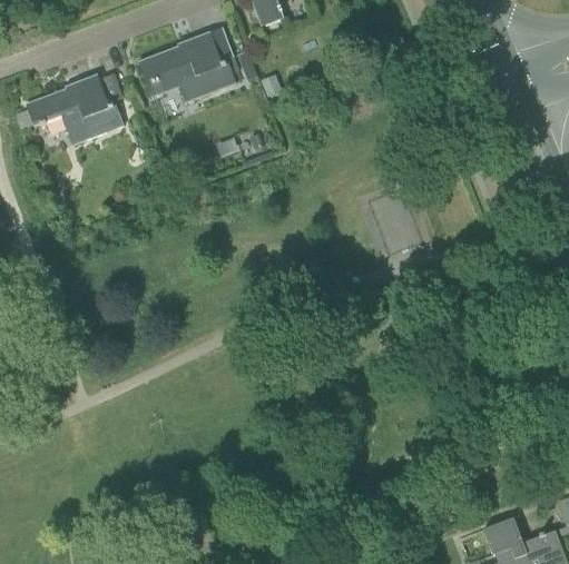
[(251,0),(261,25),(284,17),(277,0),(251,0)]
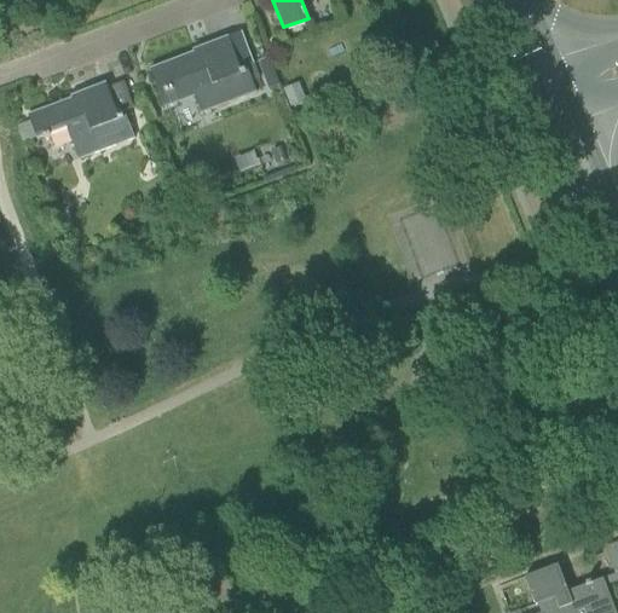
[(247,61),(240,64),(229,33),(211,39),(212,45),(196,51),(195,47),(150,65),(165,104),(195,93),(201,110),(258,88),(247,61)]
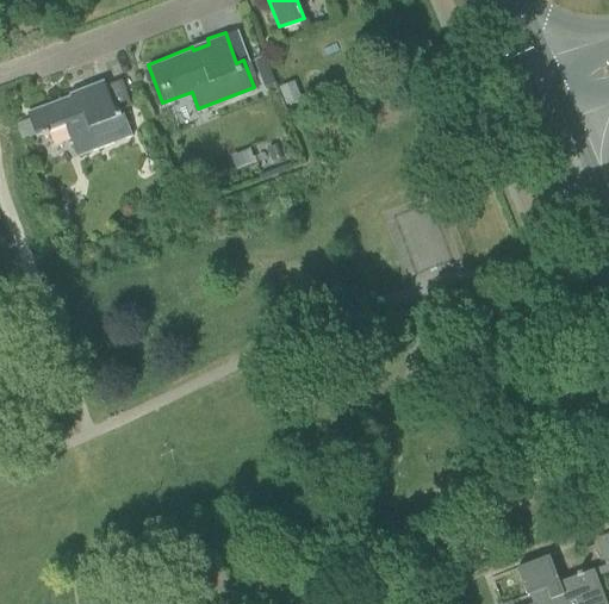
[(123,105),(116,109),(105,78),(87,83),(88,89),(73,95),(72,93),(28,110),(37,135),(67,123),(78,154),(134,132),(123,105)]
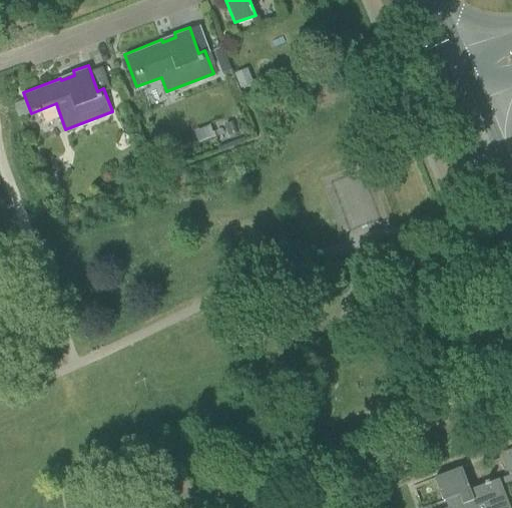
[(240,86),(254,81),(248,66),(234,71),(240,86)]
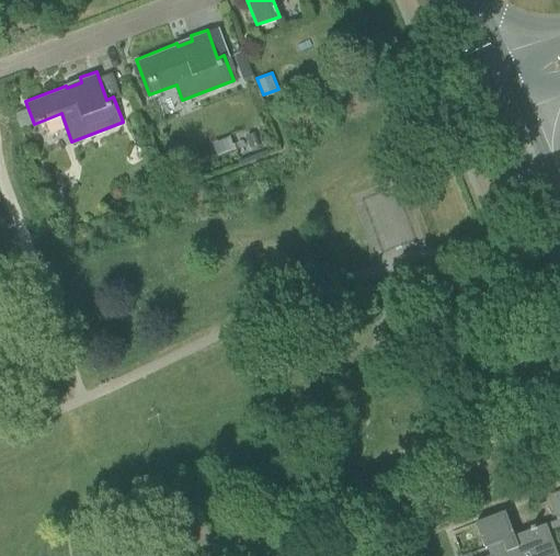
[(256,129),(247,133),(252,145),(261,142),(256,129)]
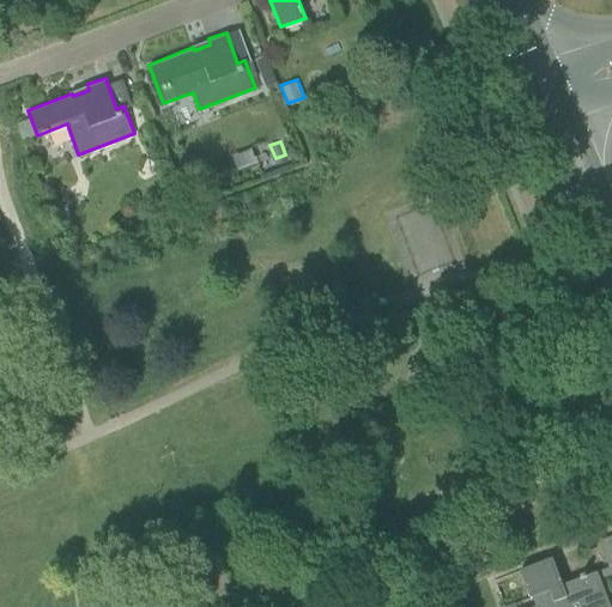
[(611,606),(600,576),(611,571),(611,532),(598,538),(609,565),(562,582),(552,556),(519,568),(529,596),(532,595),(535,605),(529,606),(611,606)]
